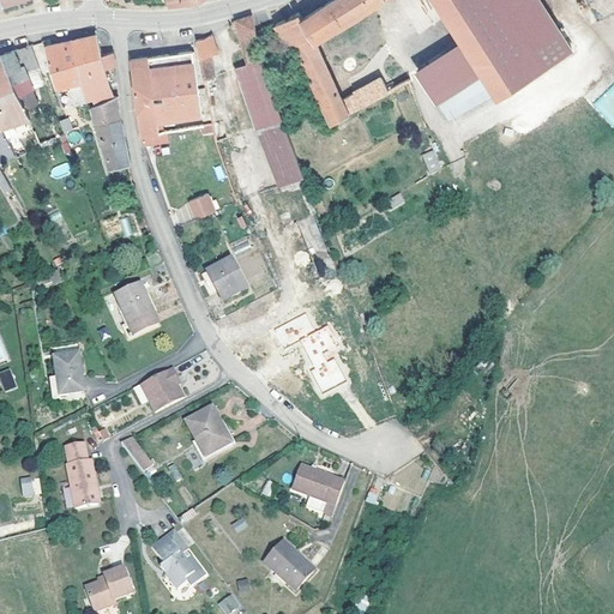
[(373,6),(369,0),(331,0),(301,19),(300,19),(313,46),(315,44),(314,44),(373,6)]
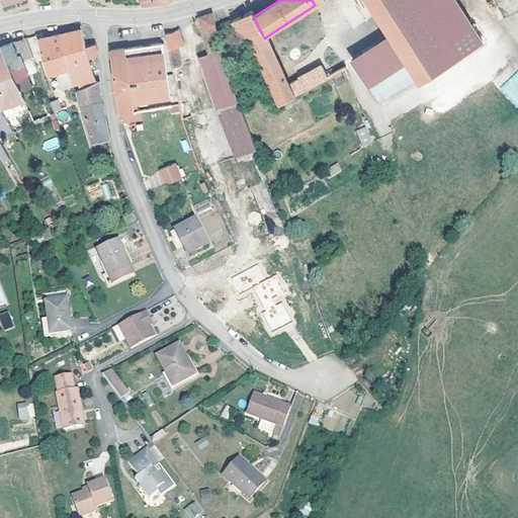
[(517,0),(495,0),(501,15),(517,8),(517,0)]
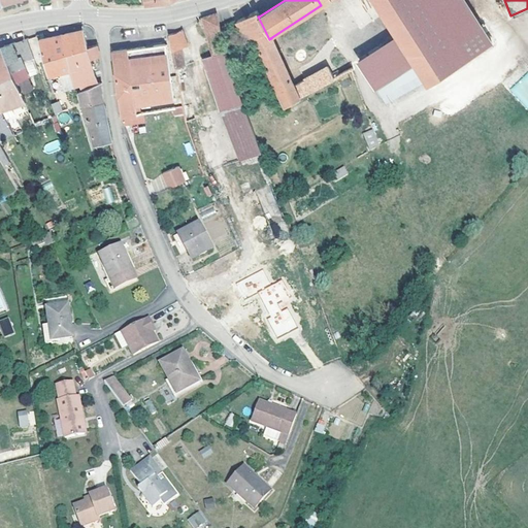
[(295,88),(271,38),(269,39),(258,17),(259,17),(257,11),(237,21),(221,29),(227,50),(227,52),(236,47),(253,38),(273,79),(270,80),(273,85),(275,84),(287,106),(300,98),(295,88)]
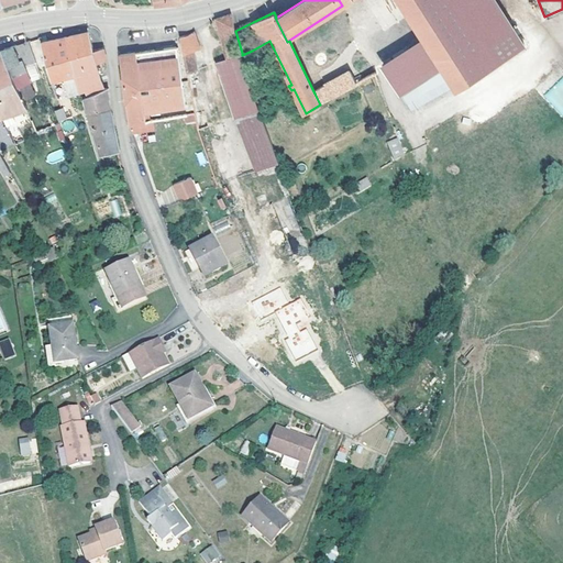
[(231,14),(216,19),(227,59),(242,53),(235,31),(231,14)]
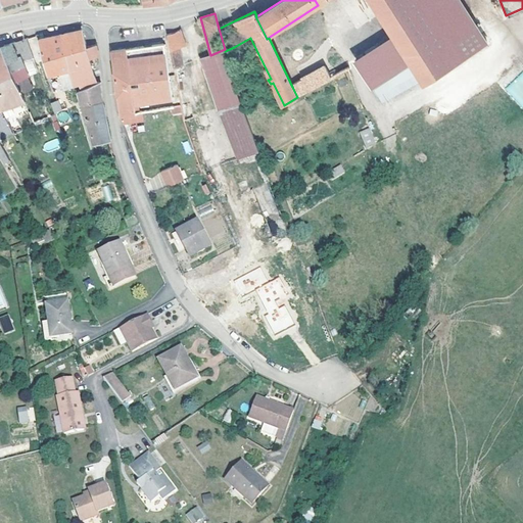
[(480,24),(486,34),(496,27),(491,17),(480,24)]
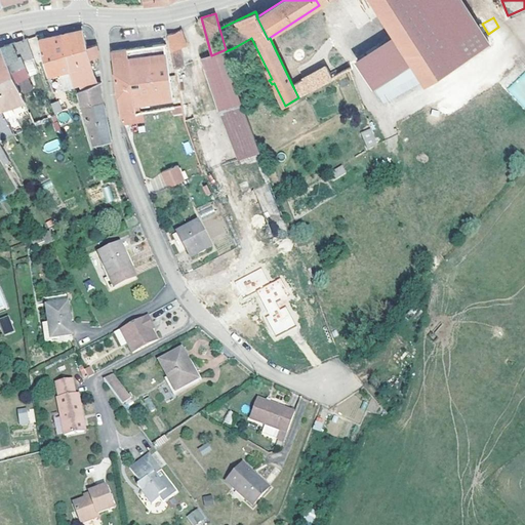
[(184,48),(180,30),(173,34),(166,36),(169,52),(178,49),(184,48)]
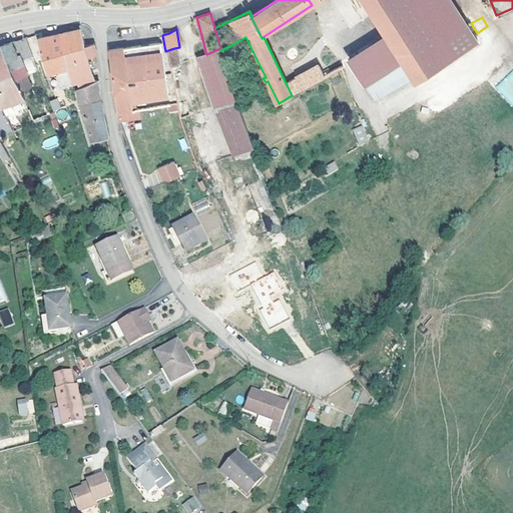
[(53,35),(37,38),(46,70),(59,67),(67,64),(62,50),(84,44),(80,30),(53,35)]
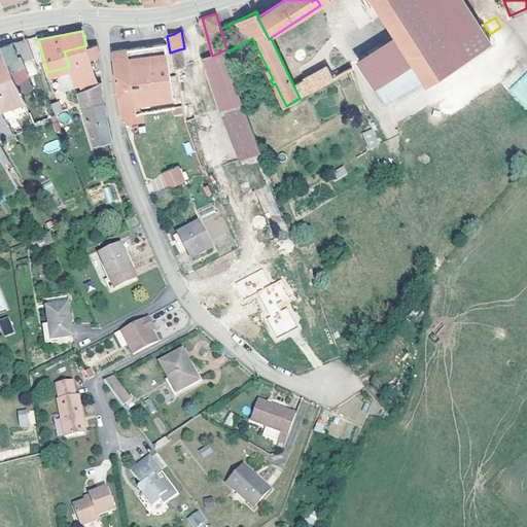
[(30,58),(32,57),(26,38),(14,41),(1,45),(0,45),(0,80),(11,106),(23,102),(23,100),(19,92),(6,62),(19,57),(26,74),(34,71),(30,58)]
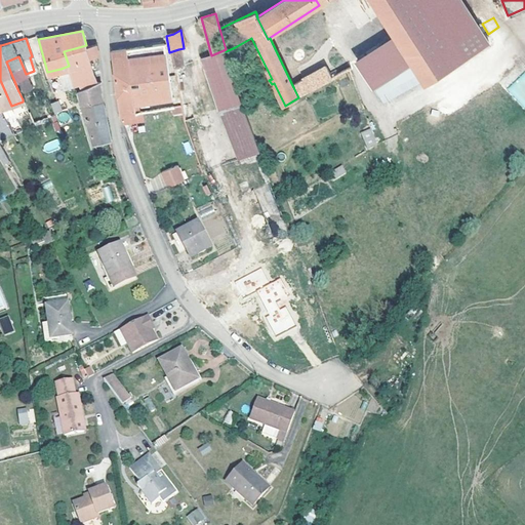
[(174,107),(164,44),(146,47),(129,49),(138,113),(142,113),(170,108),(174,107)]
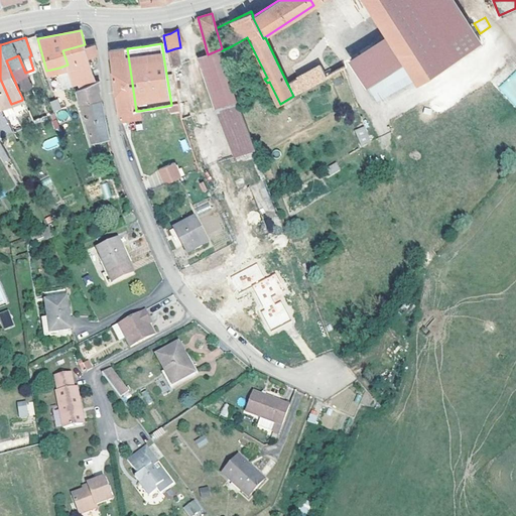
[(89,58),(96,56),(93,44),(86,46),(85,44),(62,50),(68,65),(73,84),(79,82),(81,87),(96,82),(89,58)]
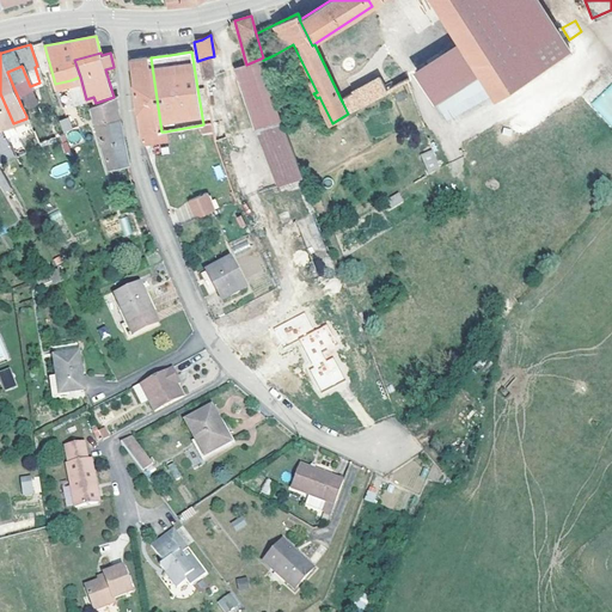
[(276,60),(274,55),(263,60),(265,65),(276,60)]
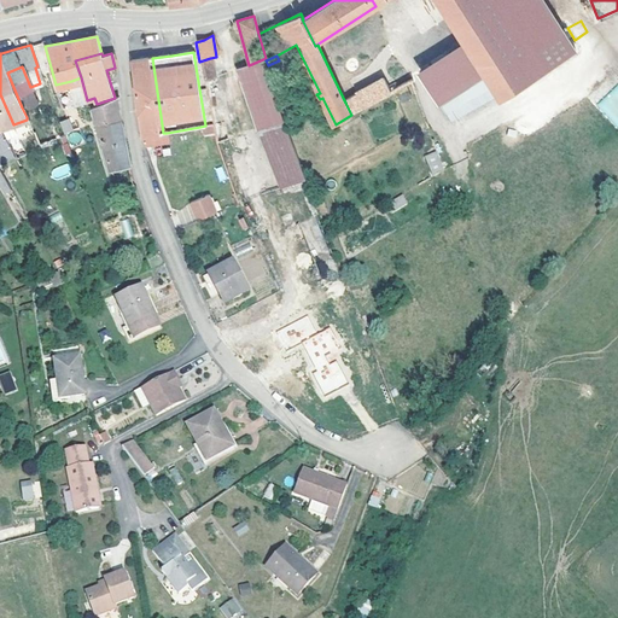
[(152,58),(129,60),(135,109),(140,135),(141,135),(163,133),(152,58)]
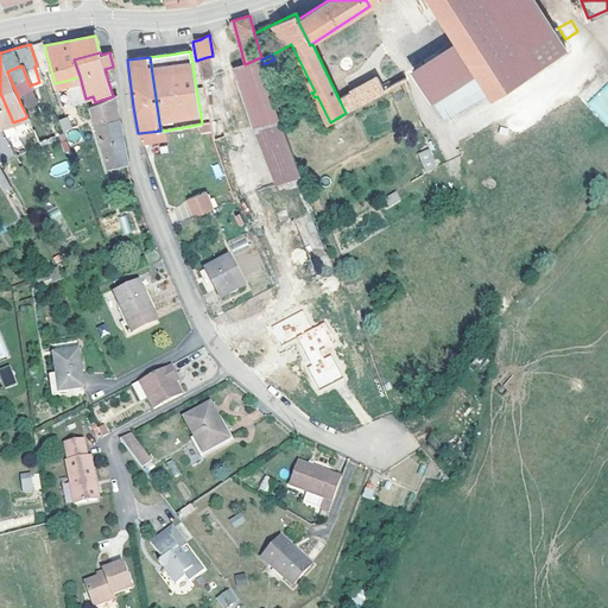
[(211,76),(207,57),(196,61),(200,80),(211,76)]
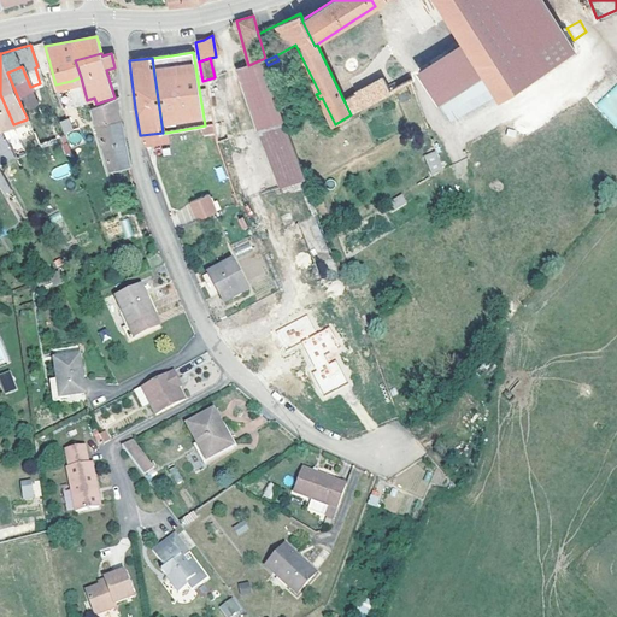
[(283,119),(268,65),(265,60),(265,58),(248,65),(238,69),(257,129),(283,119)]
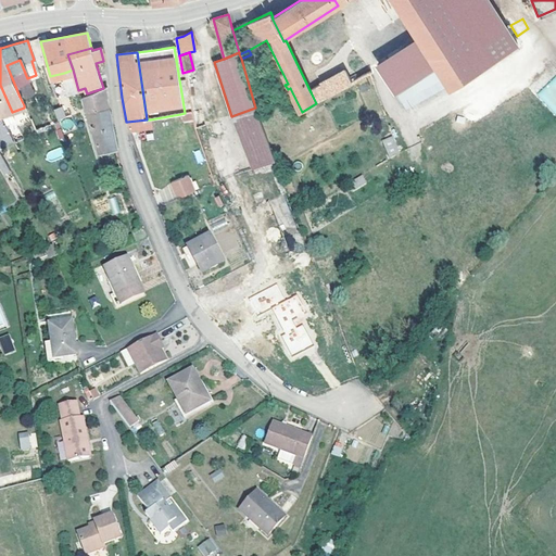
[(33,92),(27,78),(20,60),(7,65),(20,97),(33,92)]
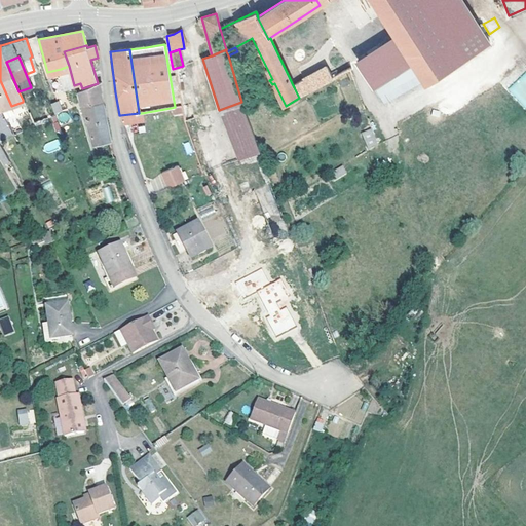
[(419,80),(410,65),(372,87),(381,102),(419,80)]
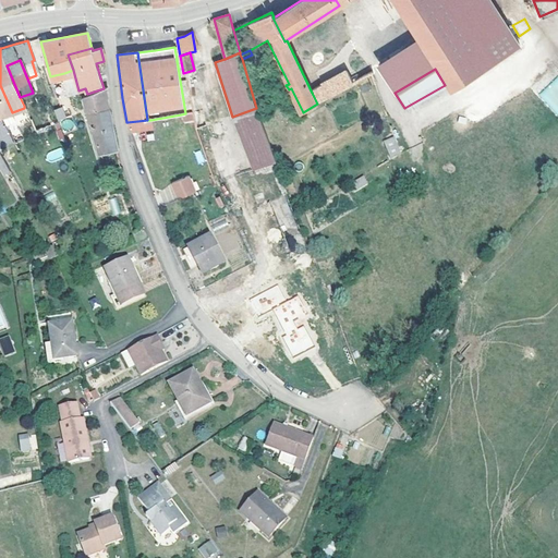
[(70,94),(79,91),(73,70),(64,73),(70,94)]
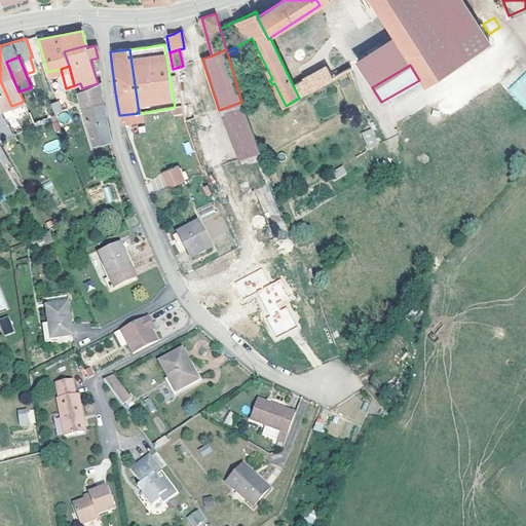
[(333,74),(335,81),(352,76),(350,69),(333,74)]
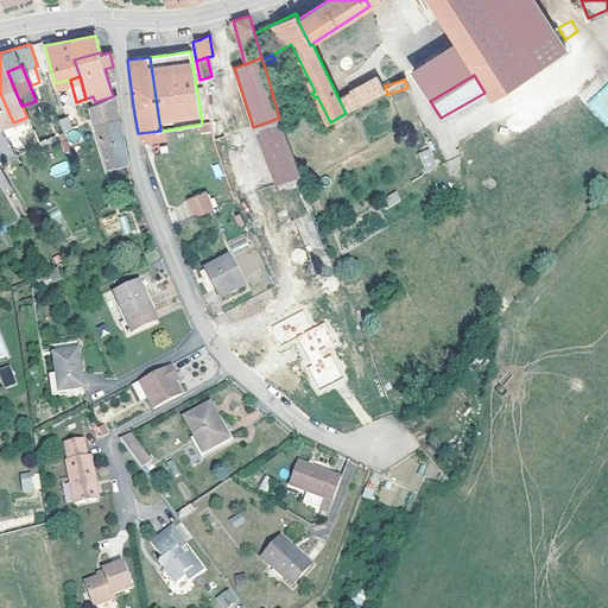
[(385,92),(381,83),(348,101),(353,109),(385,92)]
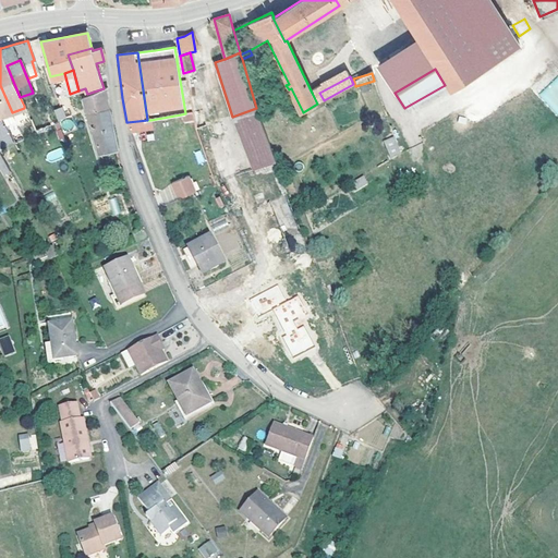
[(557,117),(557,76),(537,96),(557,117)]
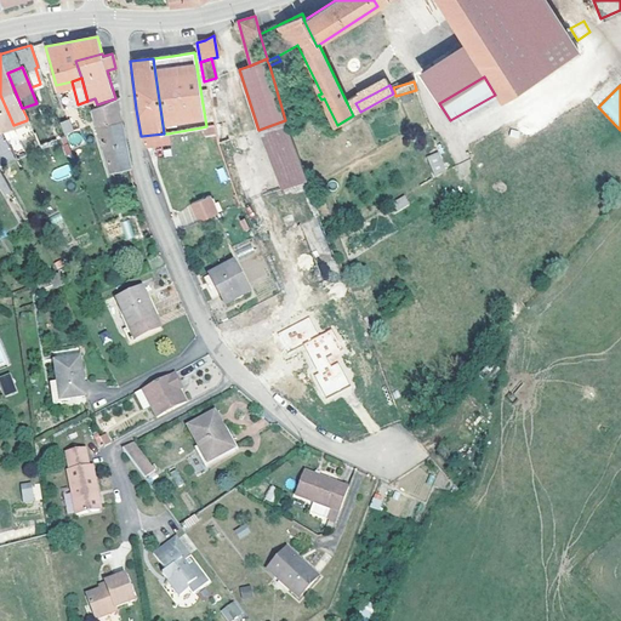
[(13,125),(0,95),(0,129),(13,125)]
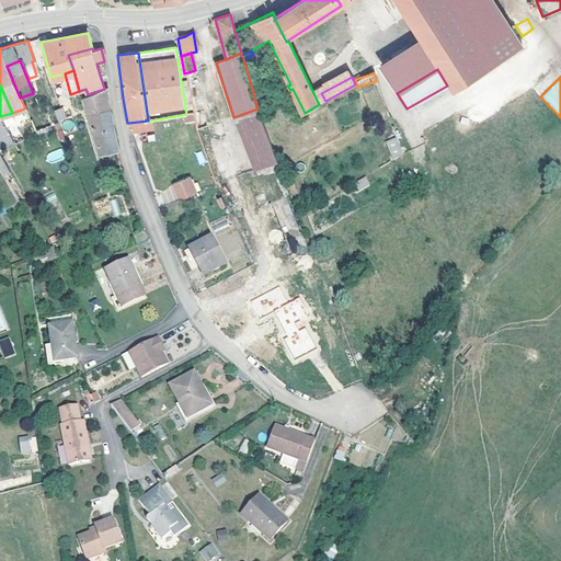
[(81,96),(87,114),(109,109),(107,96),(106,88),(104,89),(88,94),(81,96)]
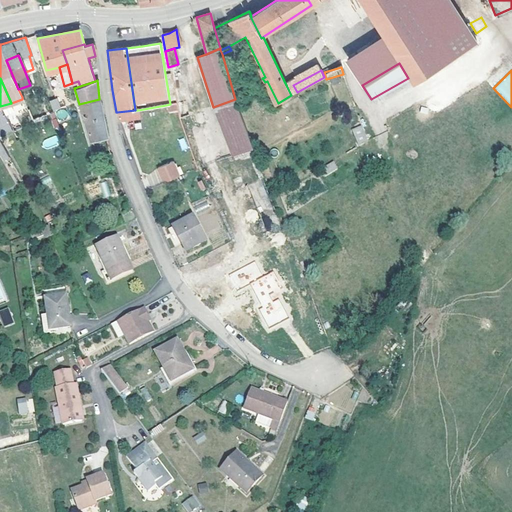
[(297,92),(293,85),(292,82),(286,85),(291,95),(297,92)]
